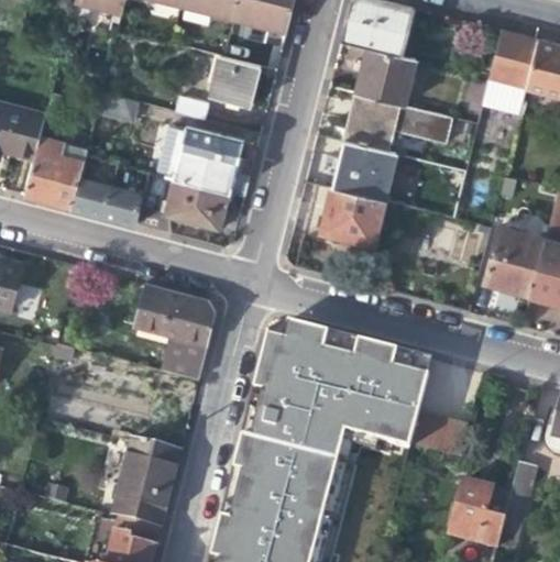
[(78,0),(76,13),(120,23),(127,0),(78,0)]
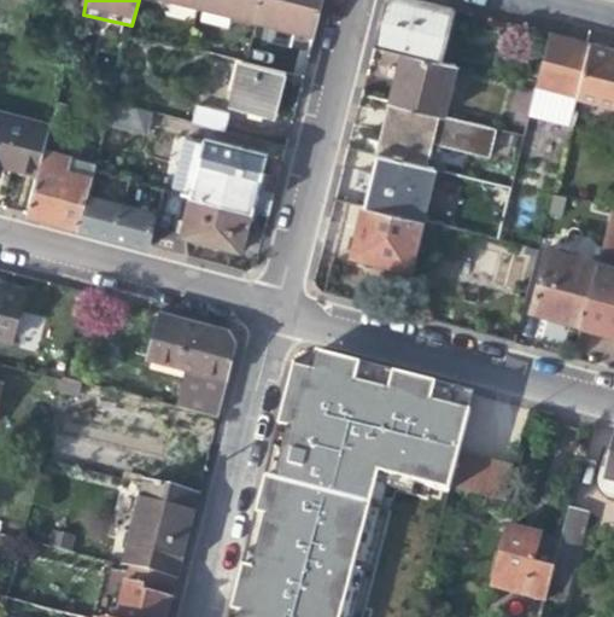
[(202,0),(200,6),(258,22),(263,0),(202,0)]
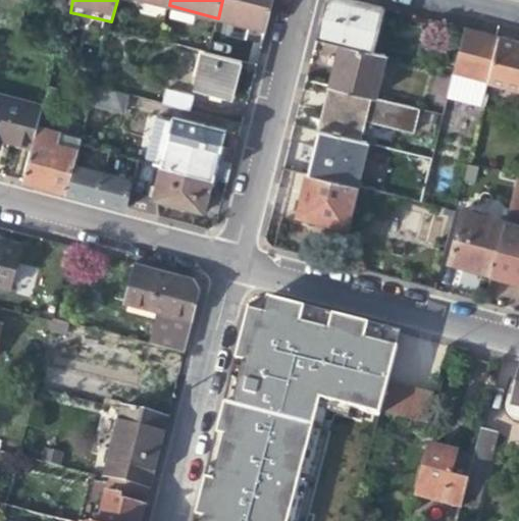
[(222,0),(218,18),(266,31),(270,16),(273,0),(222,0)]
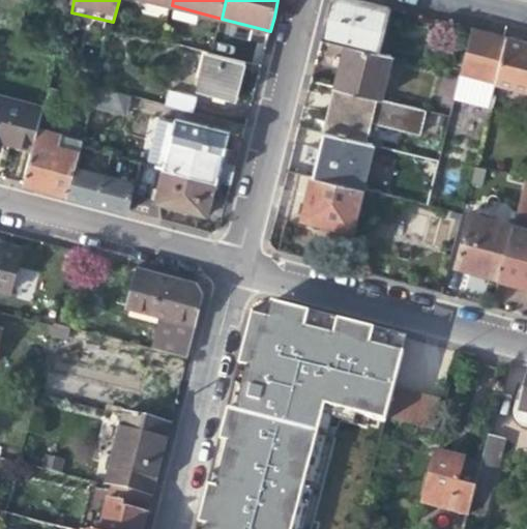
[(378,52),(389,9),(366,3),(352,0),(334,0),(333,1),(323,38),(346,43),(378,52)]
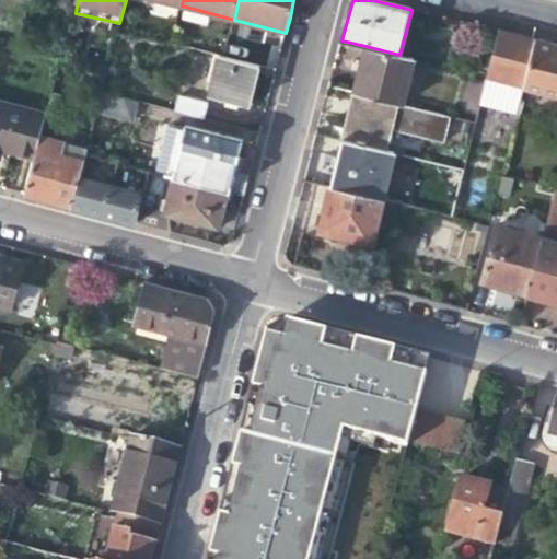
[(487,79),(524,88),(536,41),(519,36),(499,32),(487,79)]
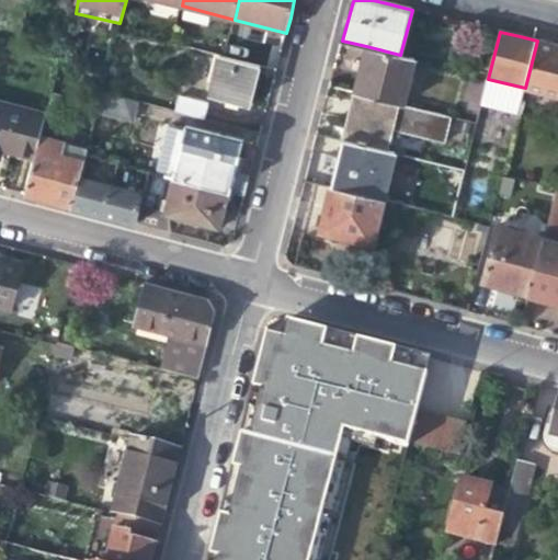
[(557,45),(537,41),(525,88),(557,95),(557,45)]
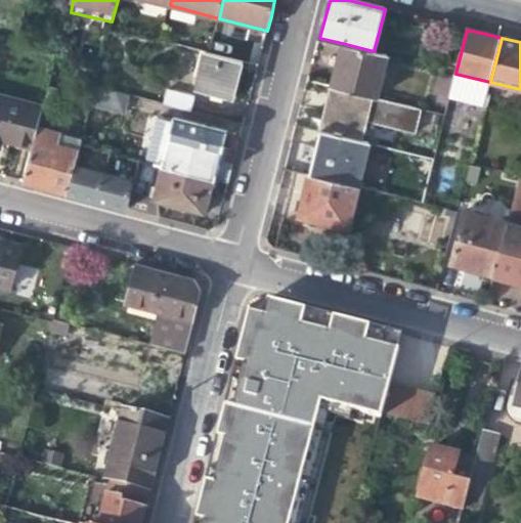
[(388,55),(374,51),(342,43),(338,63),(344,64),(341,77),(337,90),(376,100),(388,55)]
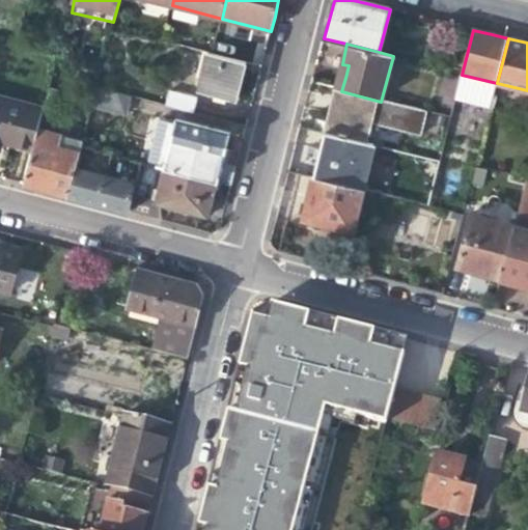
[(195,93),(204,52),(187,48),(178,89),(195,93)]
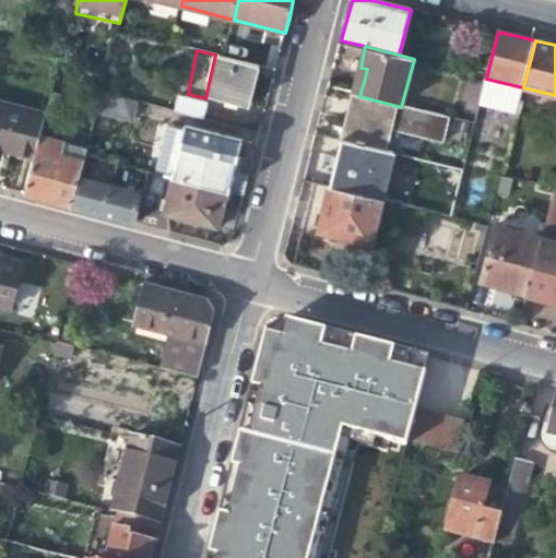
[(260,67),(225,58),(220,57),(210,95),(250,105),(252,95),(260,67)]
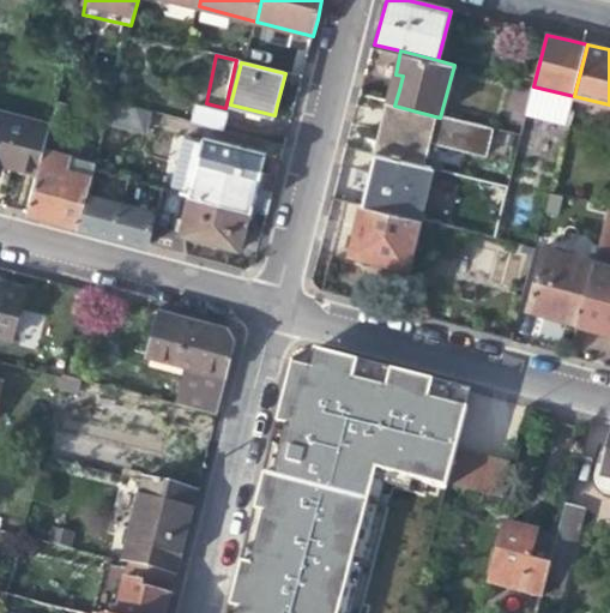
[(151,112),(144,109),(113,102),(107,125),(145,134),(151,112)]
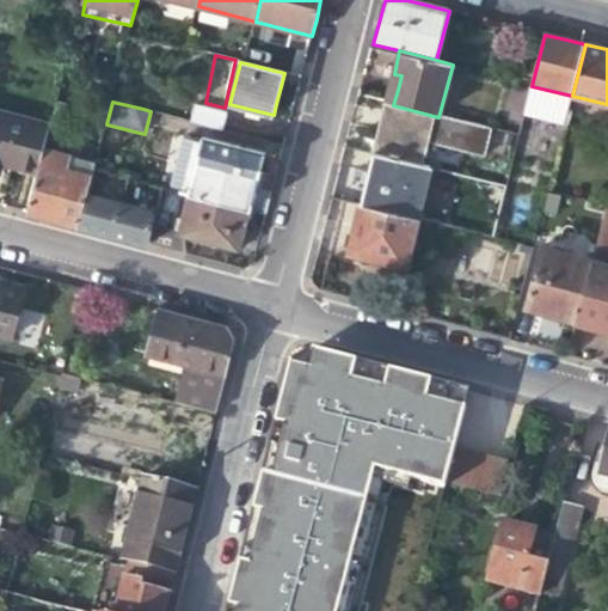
[(491,130),(438,117),(393,105),(387,104),(379,134),(374,153),(421,165),(427,141),(484,156),(491,130)]
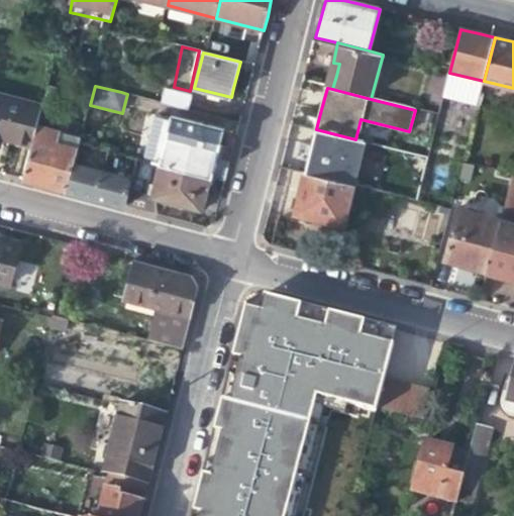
[(162,103),(189,110),(192,96),(166,89),(162,103)]
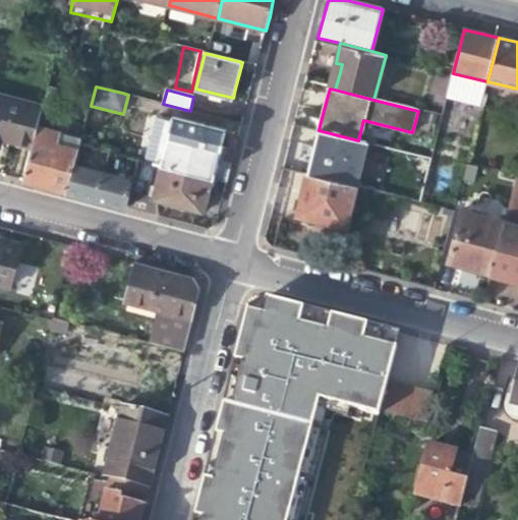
[(5,139),(34,146),(39,126),(44,107),(0,95),(0,147),(2,148),(5,139)]
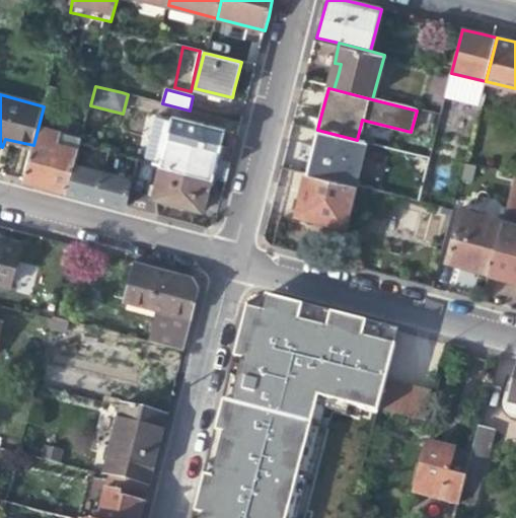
[(172,118),(159,164),(212,177),(218,152),(224,131),(172,118)]
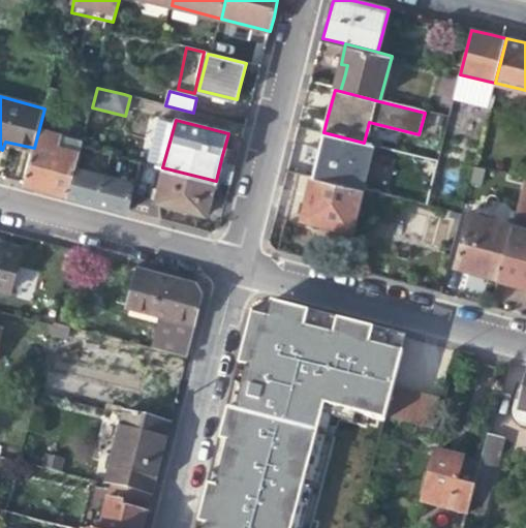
[(83,140),(39,128),(34,148),(25,183),(42,188),(68,195),(75,168),(83,140)]
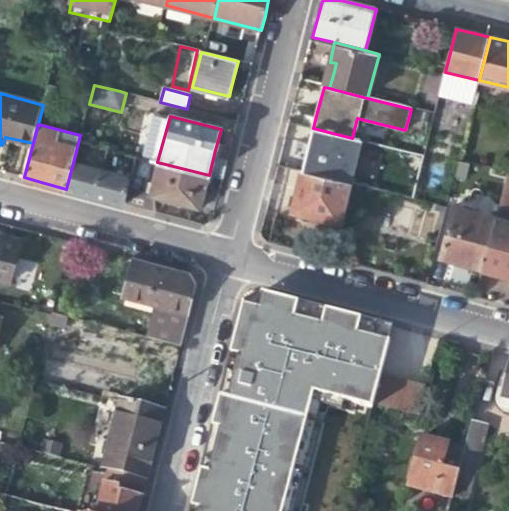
[(360,140),(352,138),(313,128),(307,155),(303,171),(349,183),(360,140)]
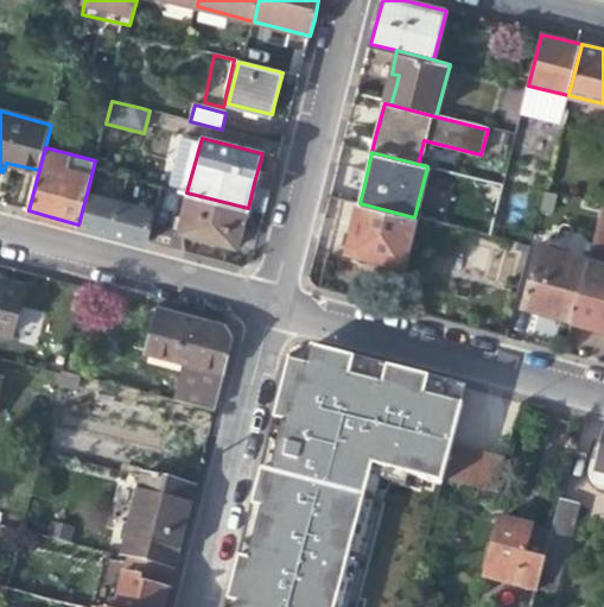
[(243,226),(248,208),(186,193),(177,233),(237,248),(243,226)]
